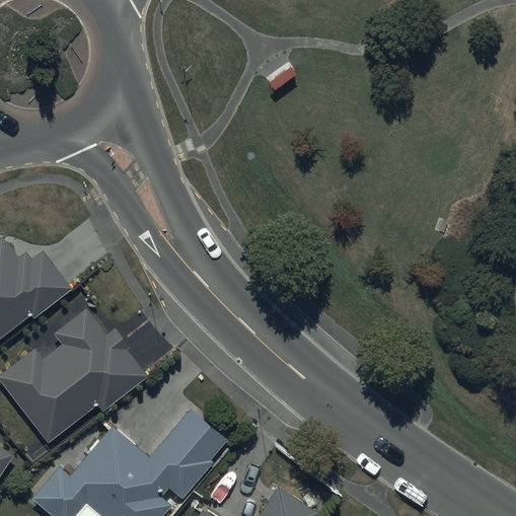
[(289,62),(267,78),(273,86),(295,71),(289,62)]
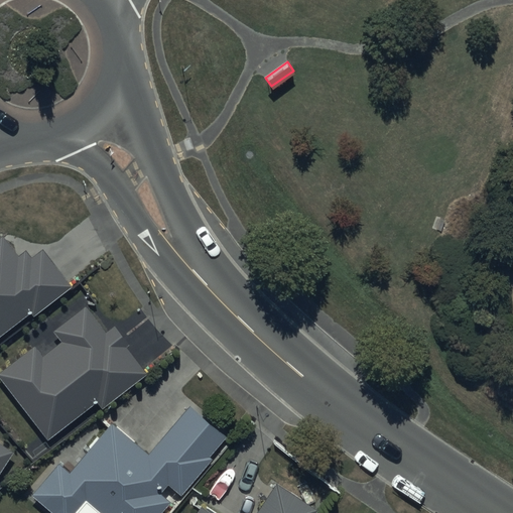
[(0,337),(31,312),(34,316),(73,286),(43,251),(33,259),(27,251),(20,257),(3,236),(0,238),(0,337)]
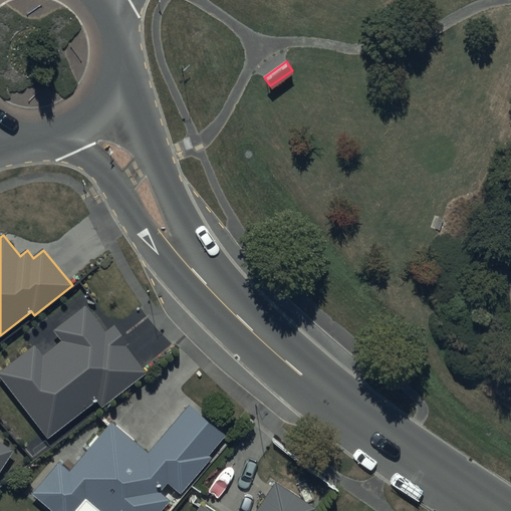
[(35,345),(0,371),(0,375),(48,439),(97,401),(102,407),(147,373),(125,346),(130,343),(114,324),(105,331),(86,306),(55,330),(63,341),(43,356),(35,345)]
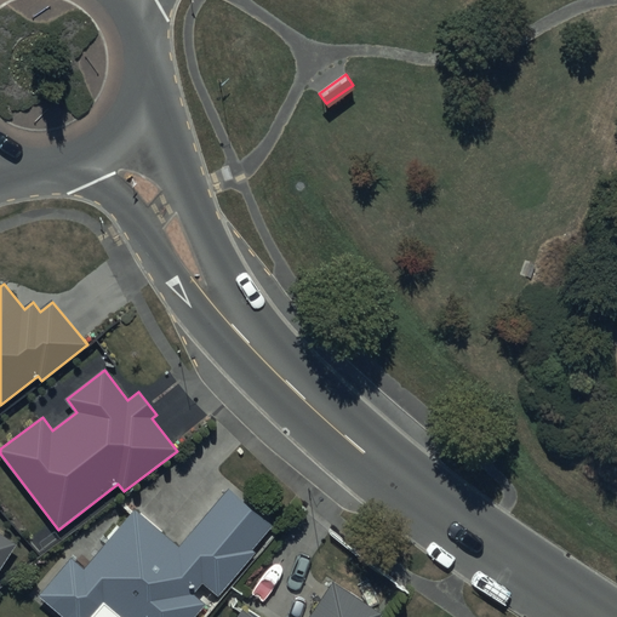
[(194,616),(205,604),(194,594),(203,583),(218,596),(256,553),(252,550),(272,527),(228,491),(180,548),(133,509),(84,569),(72,559),(39,598),(61,616),(92,616),(104,603),(120,616),(194,616)]
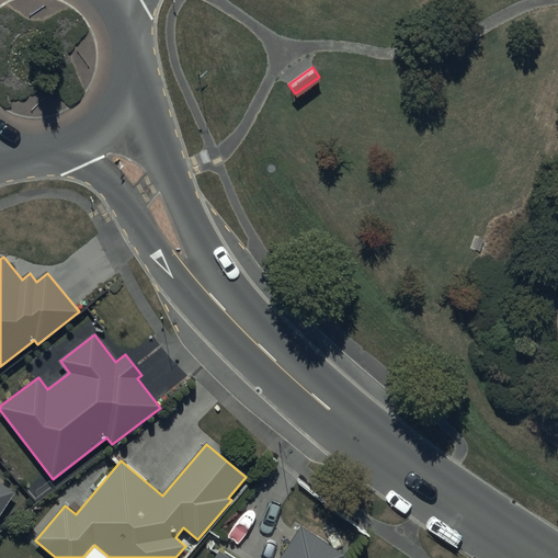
[(0,515),(14,493),(0,482),(0,515)]
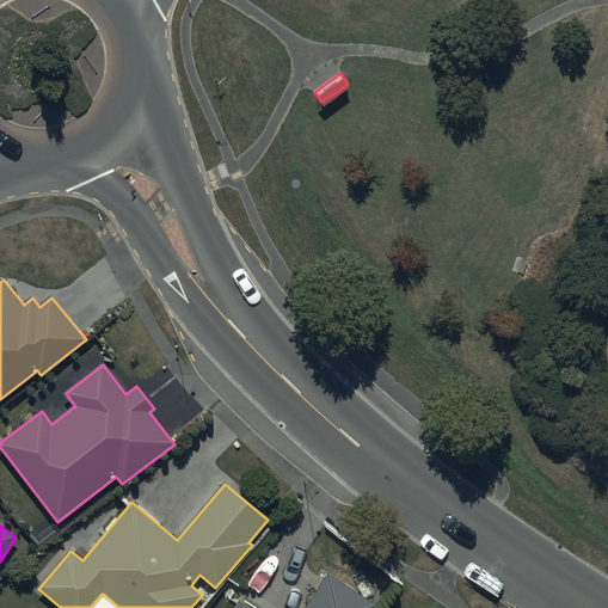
[(375,607),(376,606),(330,573),(306,607),(252,607),(241,600),(235,607),(375,607)]
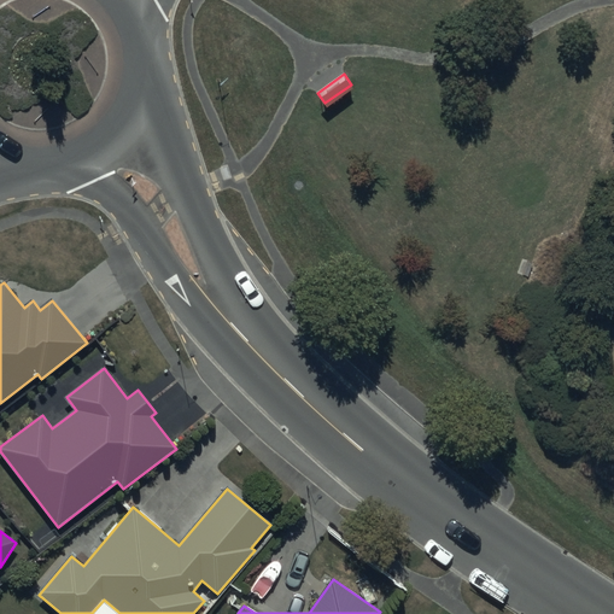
All buildings are outlined.
